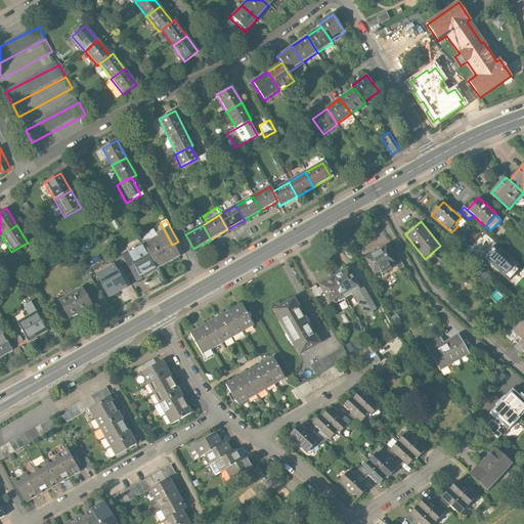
[(158,236),(143,245),(158,269),(179,257),(172,245),(164,229),(156,233),(158,236)]
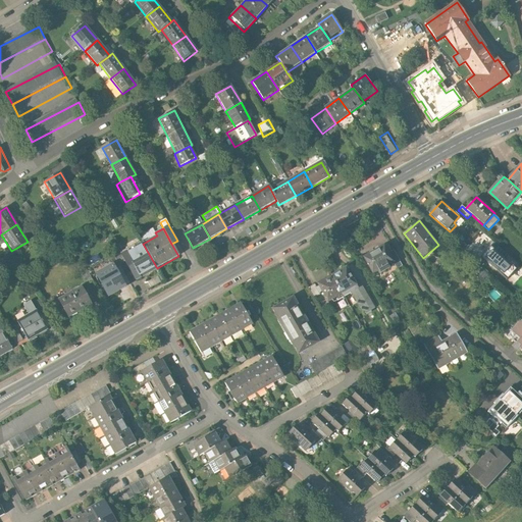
[(493,242),(489,247),(504,259),(508,254),(493,242)]
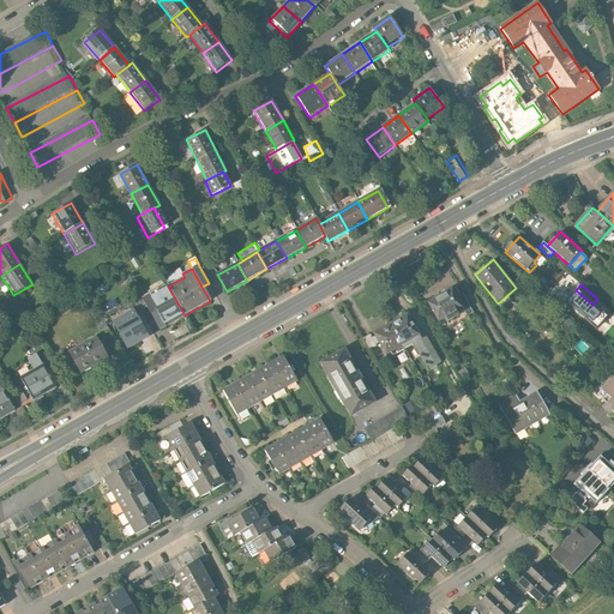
[(160,330),(185,315),(168,287),(143,301),(160,330)]
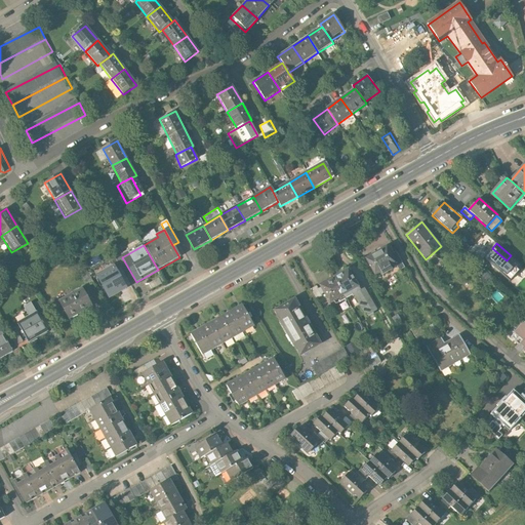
[(386,246),(365,257),(374,274),(395,263),(391,254),(386,246)]
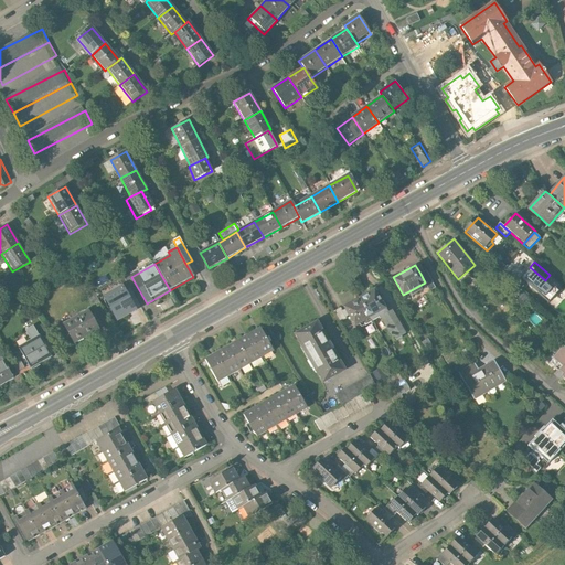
[(545,280),(530,267),(520,278),(547,304),(558,291),(545,280)]
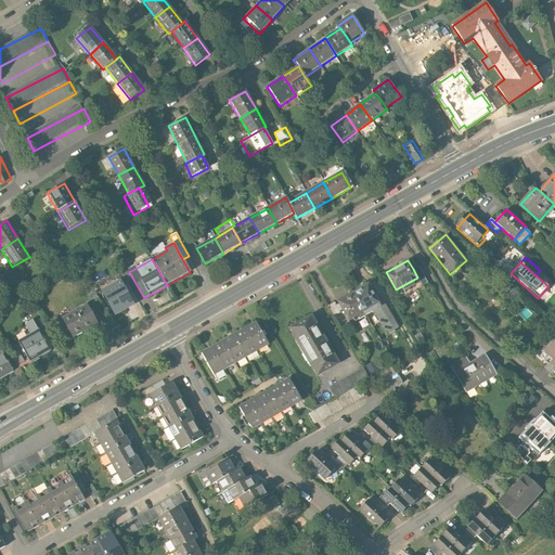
[(418,266),(413,269),(417,278),(422,285),(427,283),(424,276),(425,276),(418,266)]
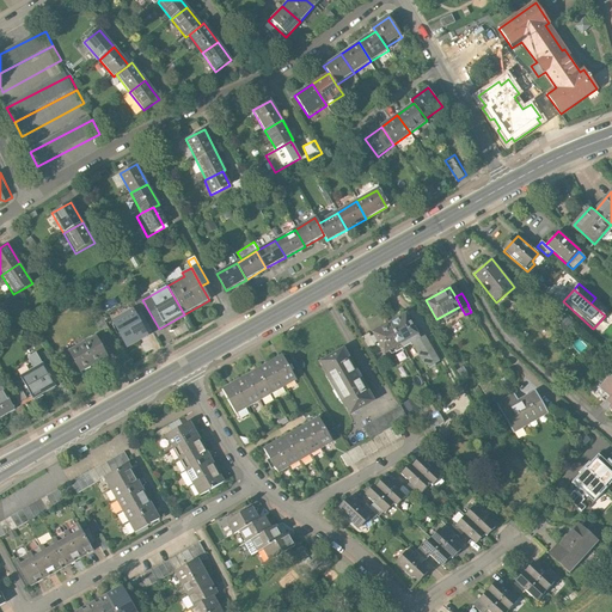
[(146,336),(133,312),(114,323),(123,340),(122,340),(127,347),(146,336)]
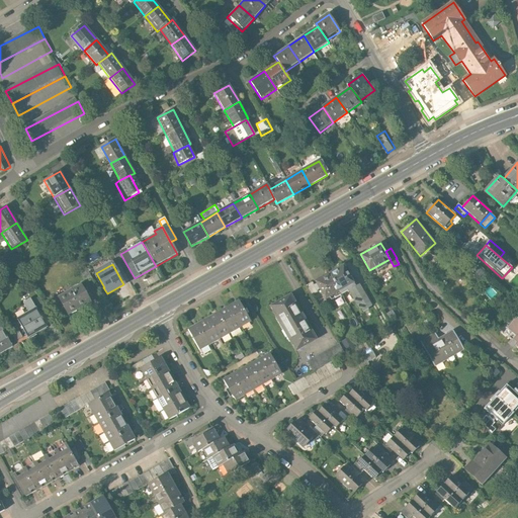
[(343,266),(330,273),(339,289),(352,282),(343,266)]
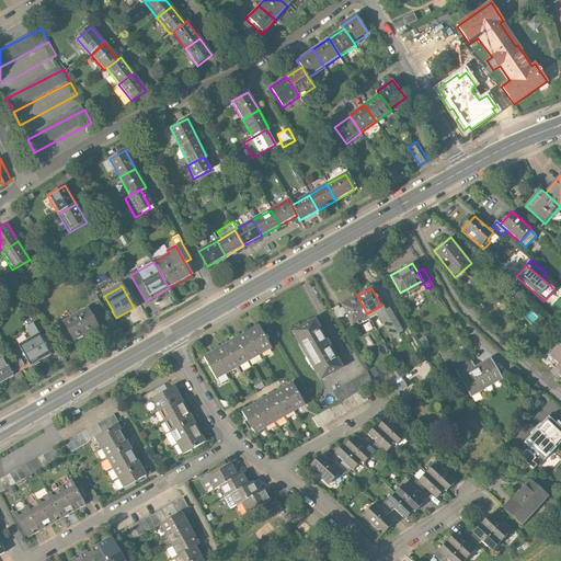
[(357,296),(342,305),(343,307),(347,313),(352,322),(367,313),(357,296)]
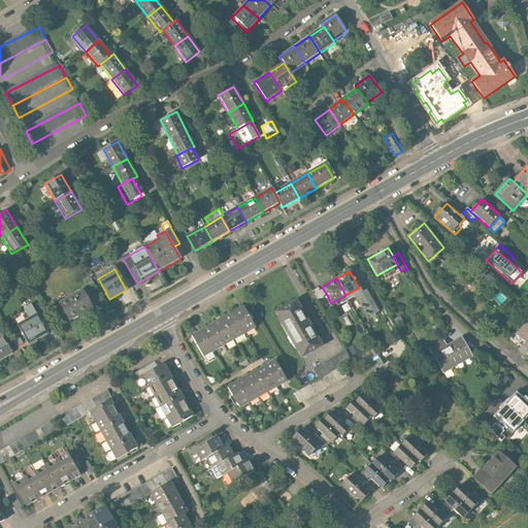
[(360,289),(359,288),(345,295),(348,300),(355,296),(367,319),(378,312),(364,287),(360,289)]
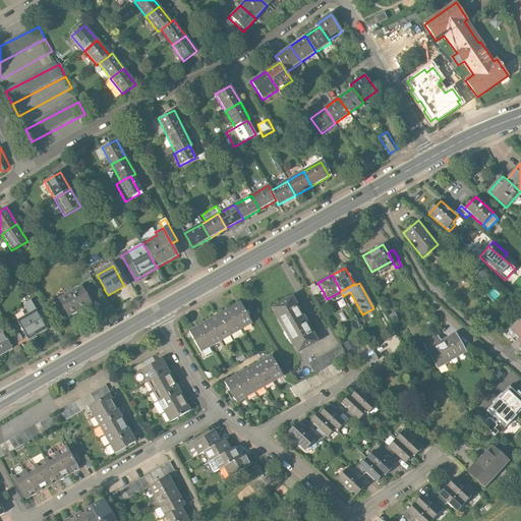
[(67,295),(78,313),(97,302),(87,284),(67,295)]
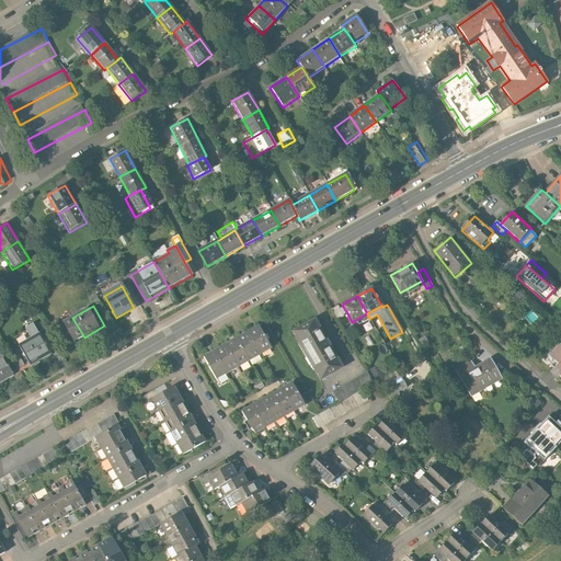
[(338,307),(331,310),(338,321),(344,317),(343,316),(347,313),(343,307),(339,309),(338,307)]
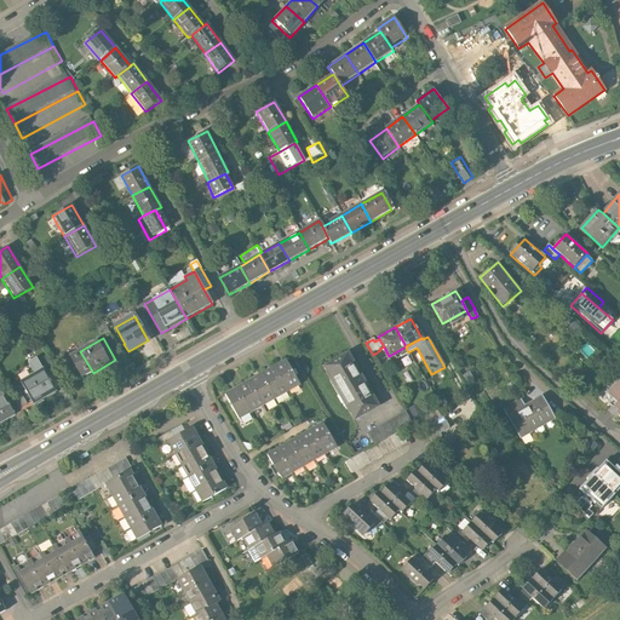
[(45,357),(49,365),(51,369),(61,363),(53,352),(45,357)]
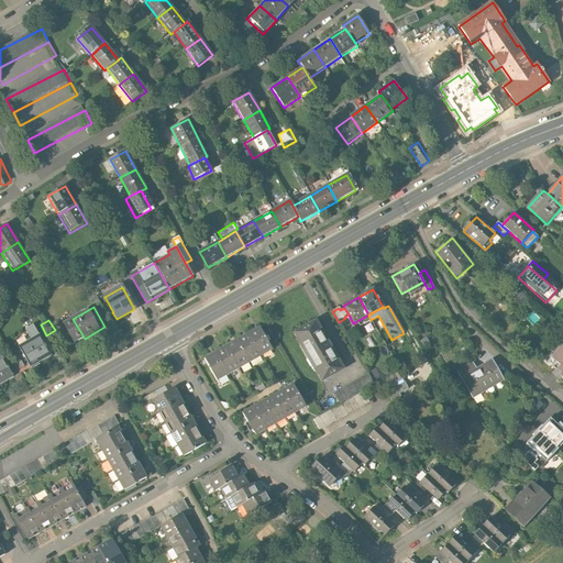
[(343,370),(316,322),(295,334),(309,361),(321,382),(343,370)]
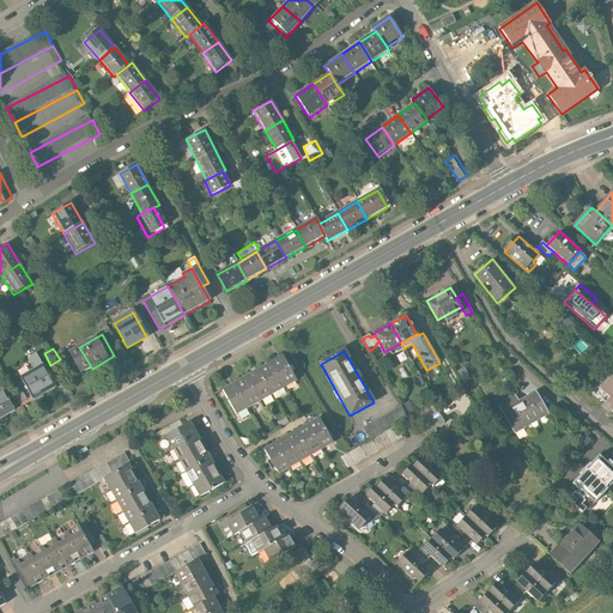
[(296,381),(283,357),(271,364),(284,388),(296,381)]
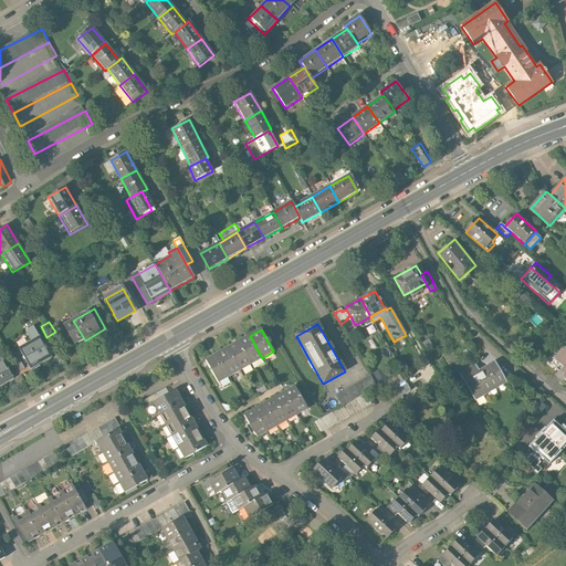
[(44,360),(56,354),(46,337),(44,333),(24,344),(38,368),(46,363),(44,360)]
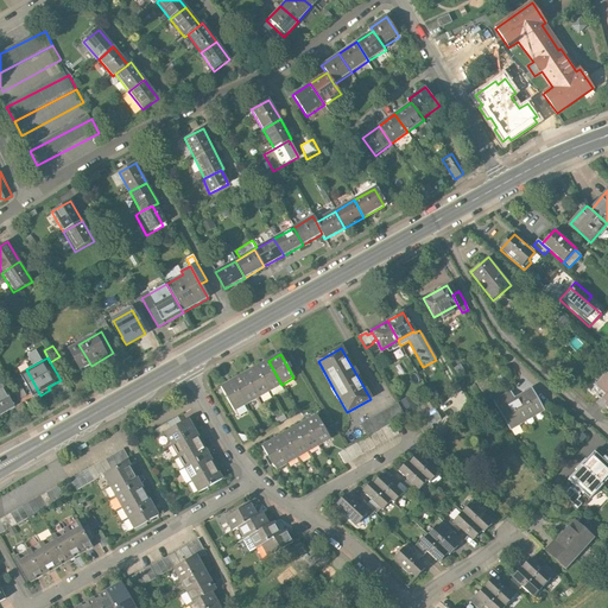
[(282,385),(268,361),(257,368),(270,392),(282,385)]
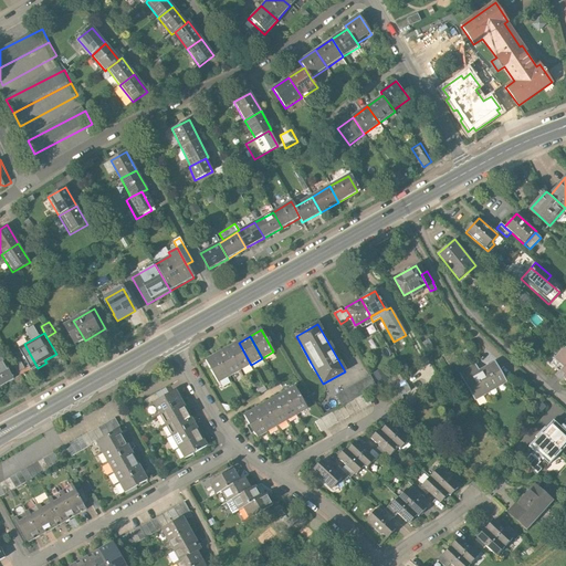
[(251,365),(239,343),(228,348),(240,370),(251,365)]
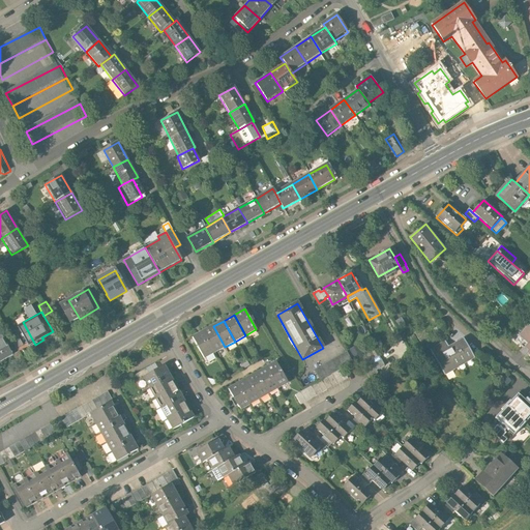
[(225,347),(213,326),(203,332),(214,353),(225,347)]
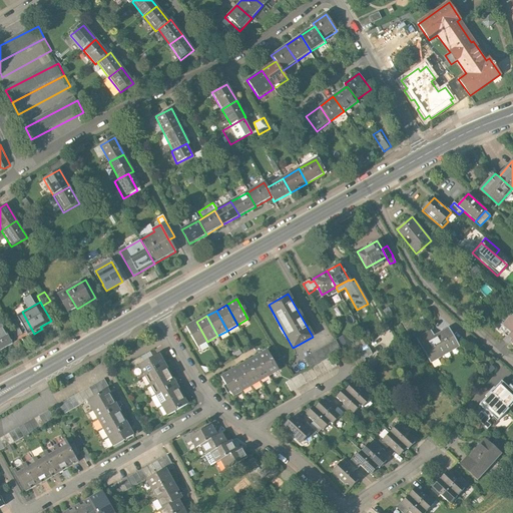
[(512,317),(511,316),(502,326),(506,330),(503,334),(507,338),(505,340),(507,341),(512,346),(512,317)]
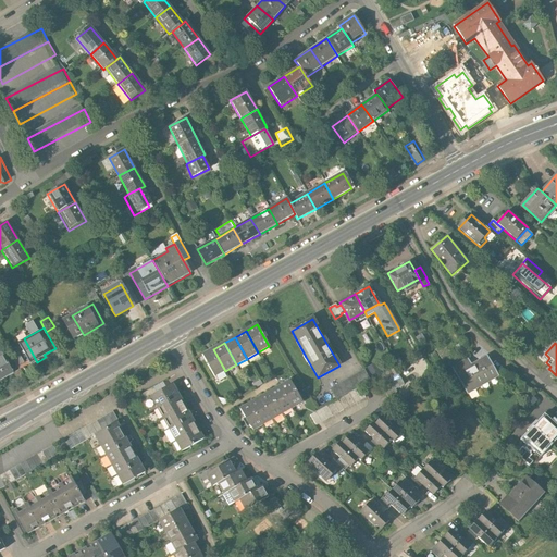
[(24,349),(17,353),(19,355),(24,363),(31,360),(24,349)]
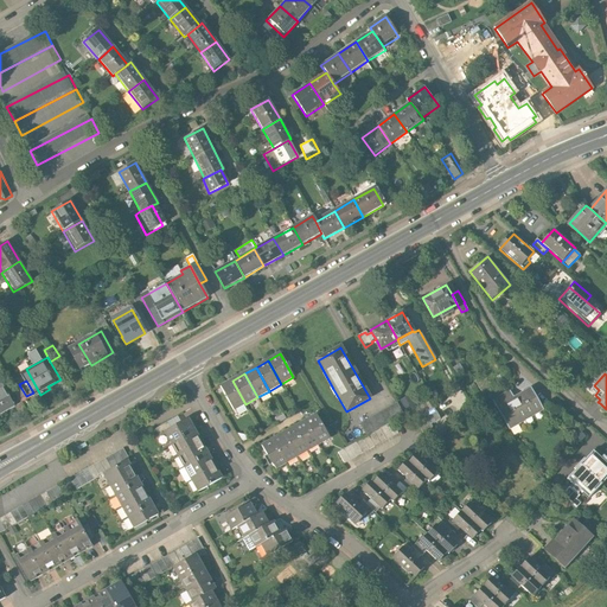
[(232,381),(221,388),(234,411),(246,404),(232,381)]
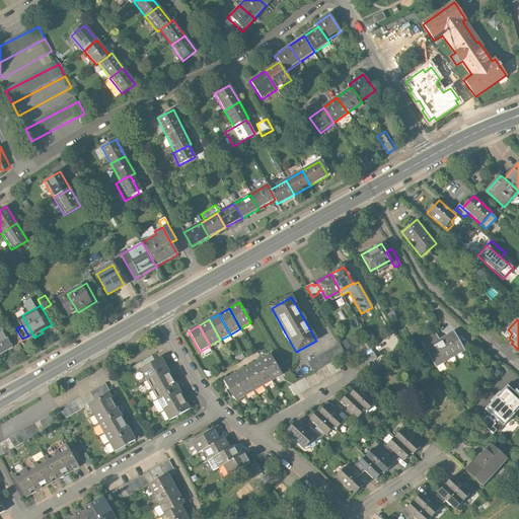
[(0,337),(0,353),(1,355),(17,345),(11,335),(8,328),(0,332),(2,336),(0,337)]
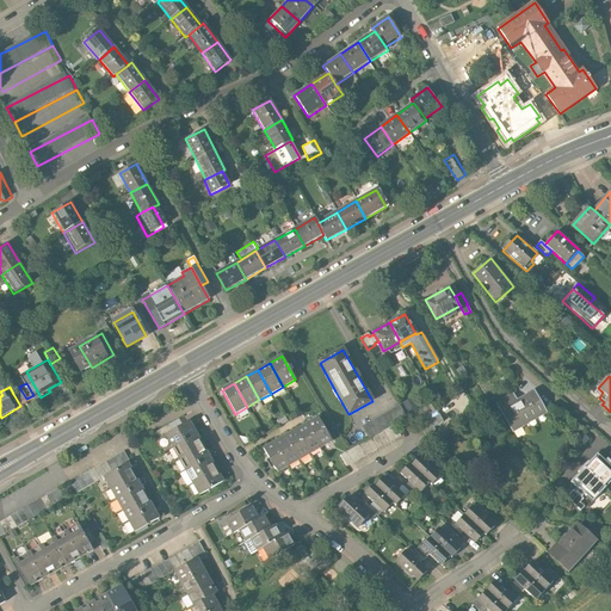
[(20,389),(13,394),(20,406),(28,402),(26,399),(20,389)]
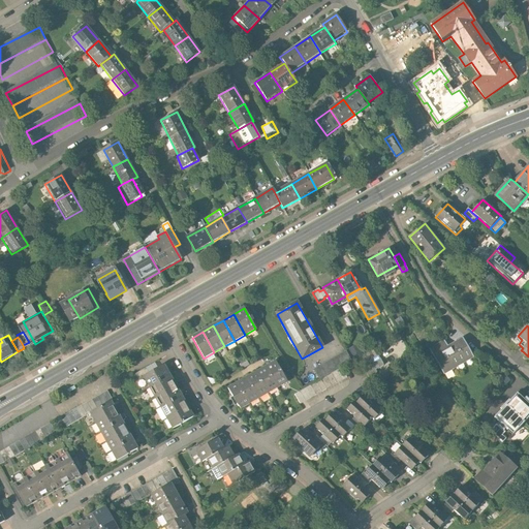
[(443,341),(429,349),(443,374),(473,356),(463,339),(447,347),(443,341)]
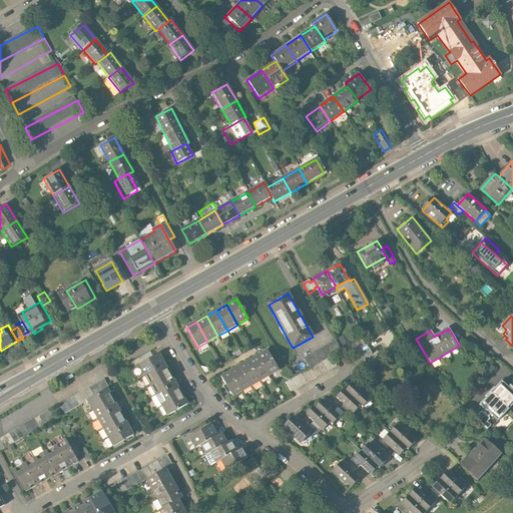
[(336,341),(304,359),(310,369),(331,357),(342,351),(336,341)]
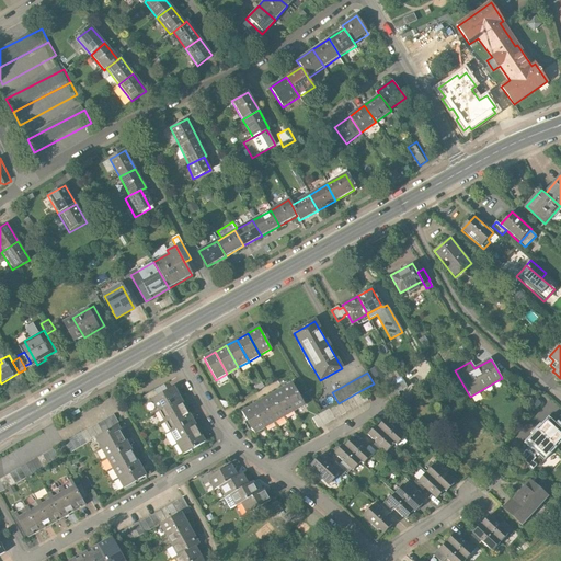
[(386,377),(374,384),(380,396),(386,392),(391,401),(400,397),(398,393),(407,388),(400,377),(389,382),(386,377)]
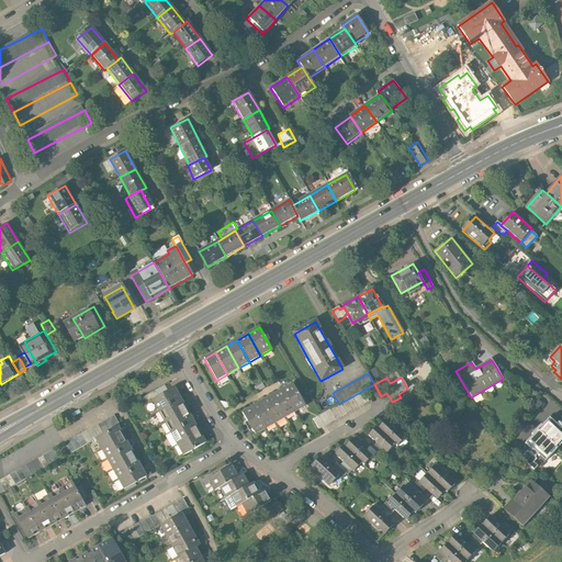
[(292,383),(282,389),(295,413),(305,407),(292,383)]
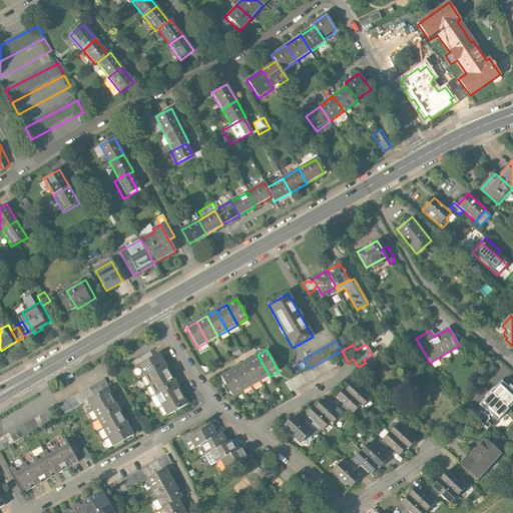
[(131,364),(134,369),(137,367),(153,358),(150,353),(131,364)]
